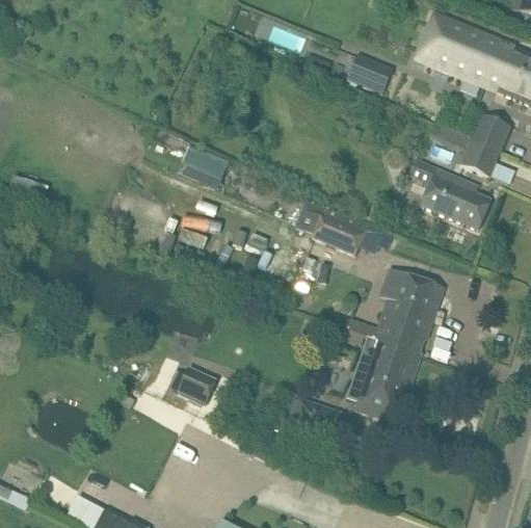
[(516,0),(514,6),(530,11),(530,0),(516,0)]
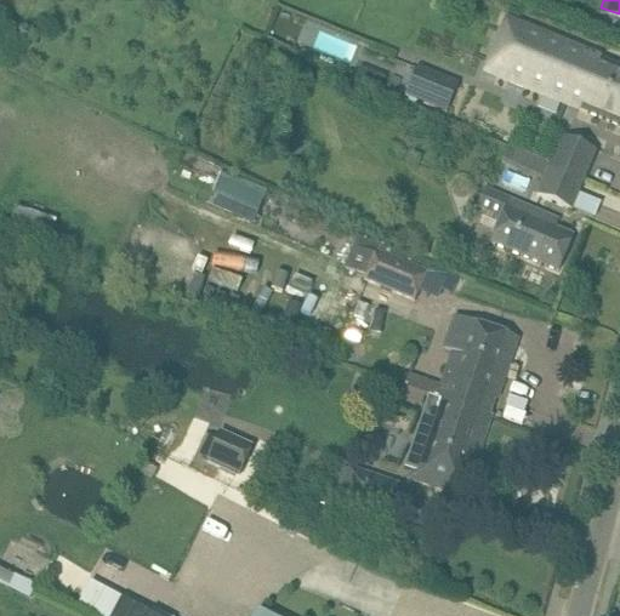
[(619,62),(527,24),(505,75),(619,123),(619,62)]
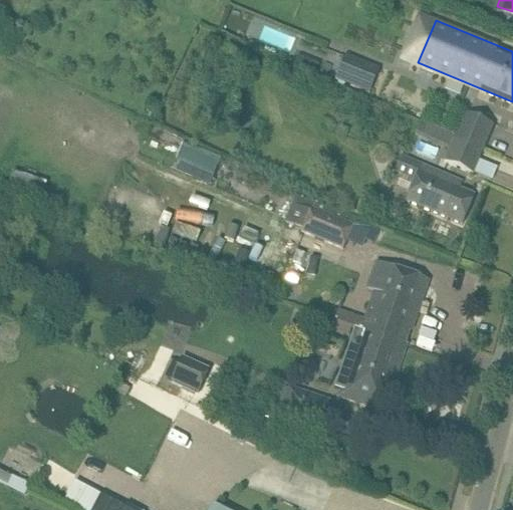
[(345,52),(336,75),(370,89),(379,66),(345,52)]
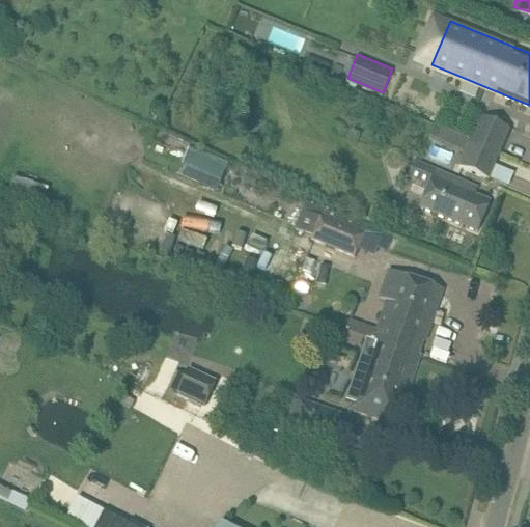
[(470,137),(500,150),(510,126),(480,113),(470,137)]
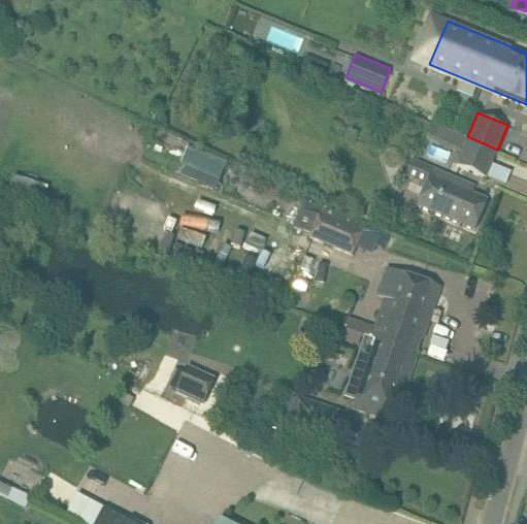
[(486,175),(496,152),(497,150),(467,136),(433,122),(428,134),(462,149),(456,163),(486,175)]
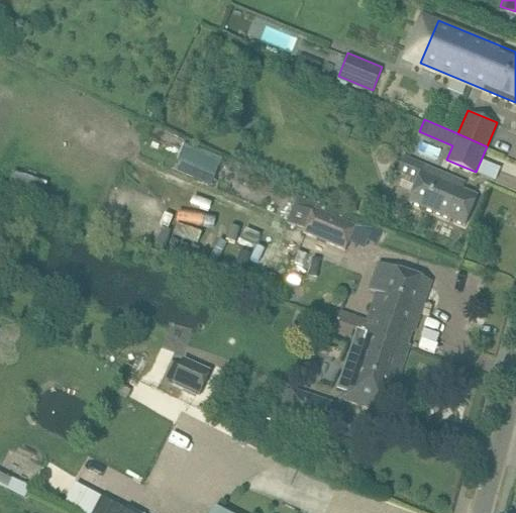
[(181,150),(175,168),(213,183),(223,158),(203,149),(185,142),(181,150)]
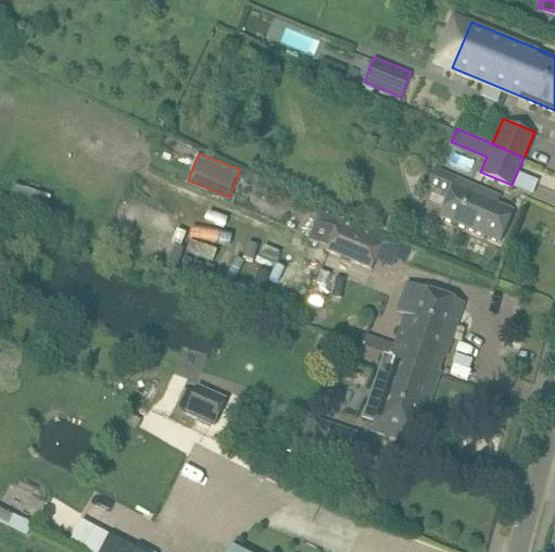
[(501,195),(480,186),(456,175),(433,166),(426,183),(449,192),(439,214),(501,240),(514,209),(497,201),(501,195)]
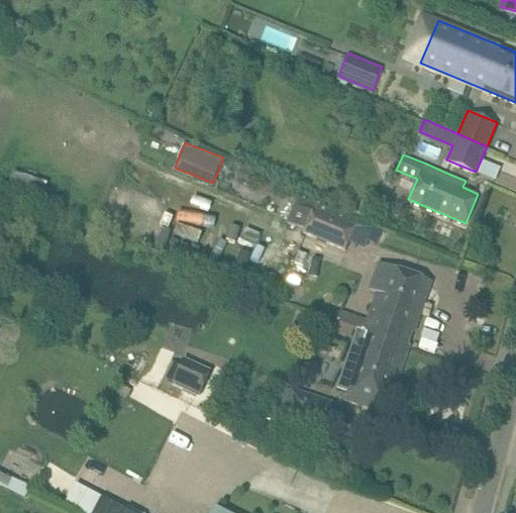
[(295,202),(287,220),(296,224),(304,205),(298,203),(295,202)]
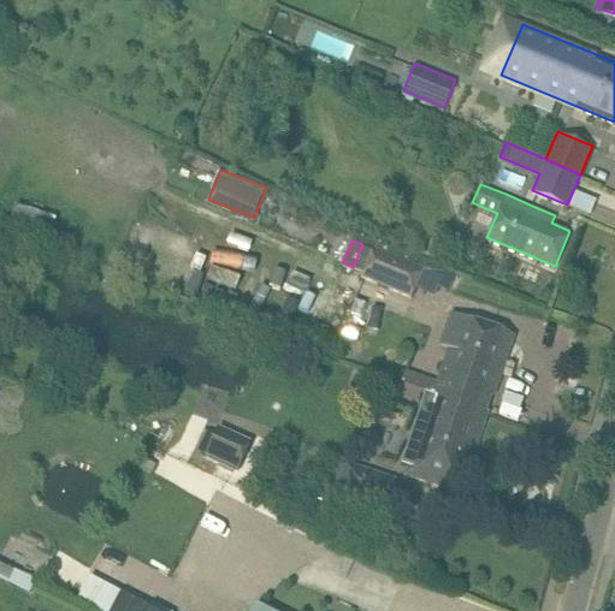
[(374,244),(362,274),(412,295),(424,266),(374,244)]
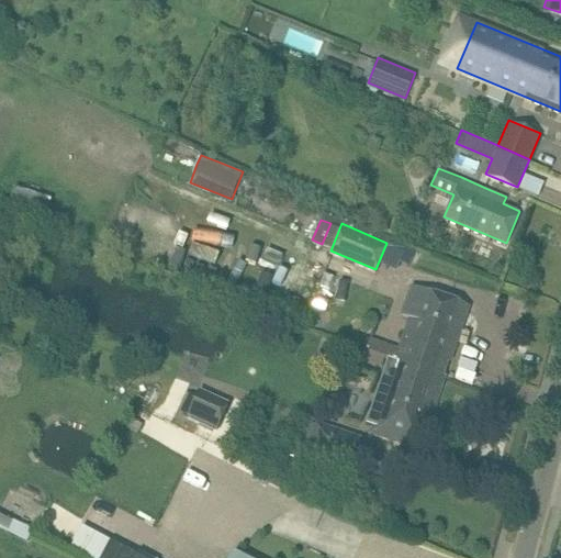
[(396,358),(445,375),(445,374),(442,372),(448,357),(450,358),(469,303),(412,285),(403,313),(411,315),(396,358)]
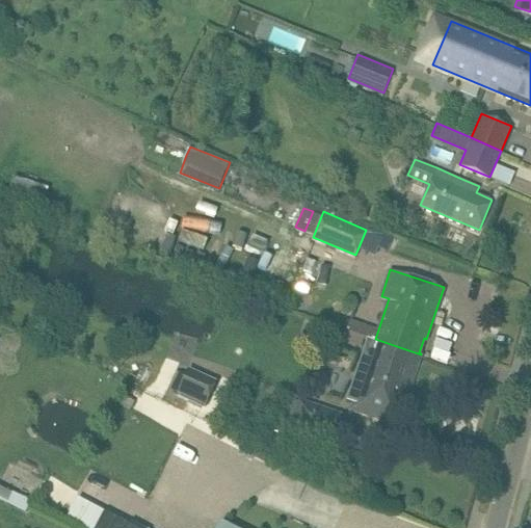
[(347,330),(344,339),(362,345),(365,336),(347,330)]
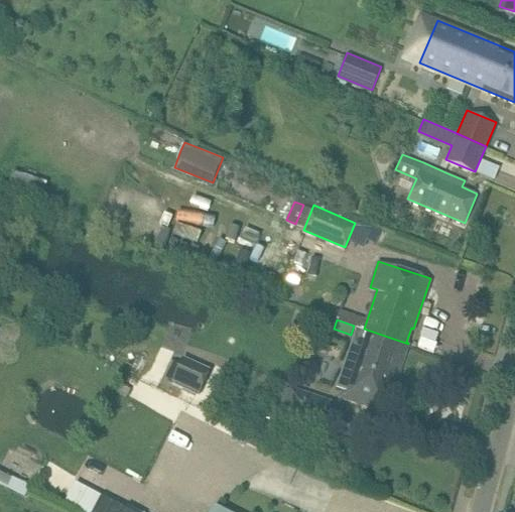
[(390,398),(408,344),(364,329),(341,395),(359,401),(378,408),(382,395),(390,398)]
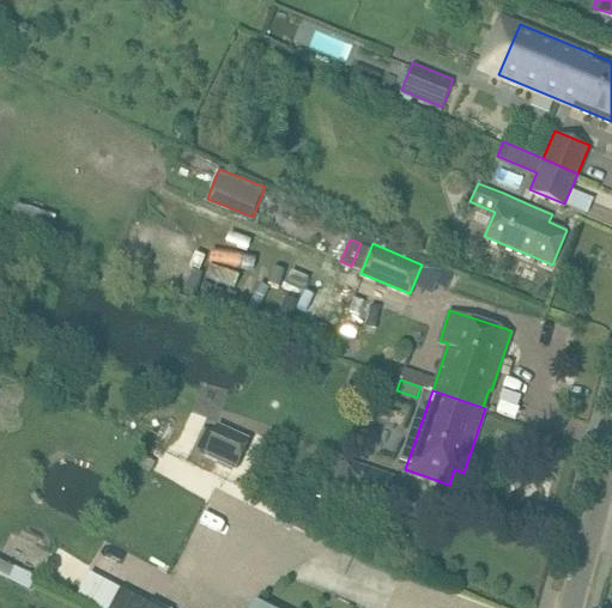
[(206,426),(198,445),(238,464),(247,444),(206,426)]
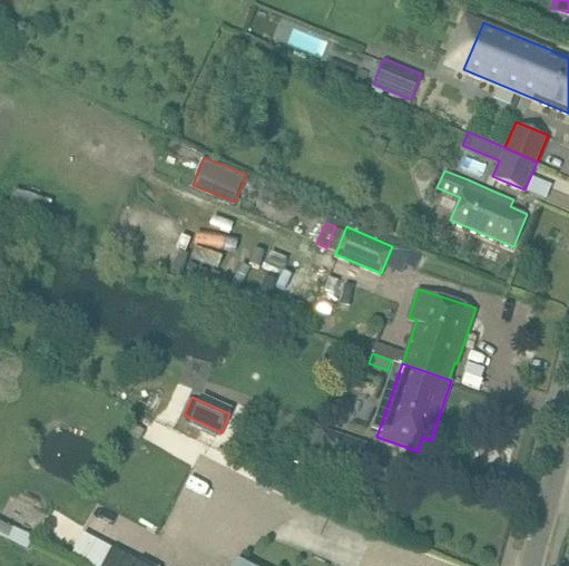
[(359,471),(369,441),(322,426),(321,428),(316,427),(307,451),(312,454),(312,455),(359,471)]
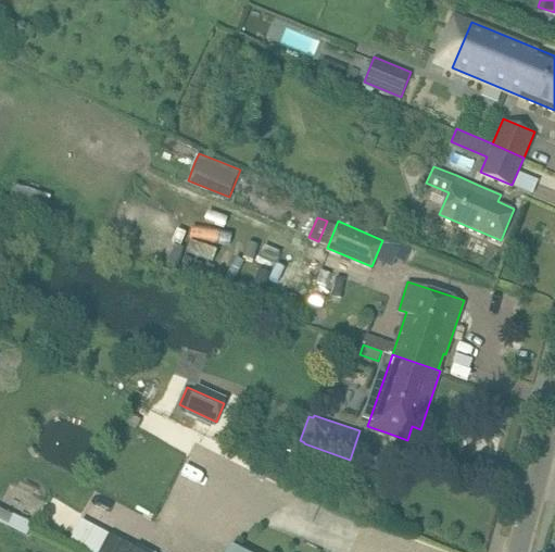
[(264,478),(270,465),(257,458),(251,472),(264,478)]
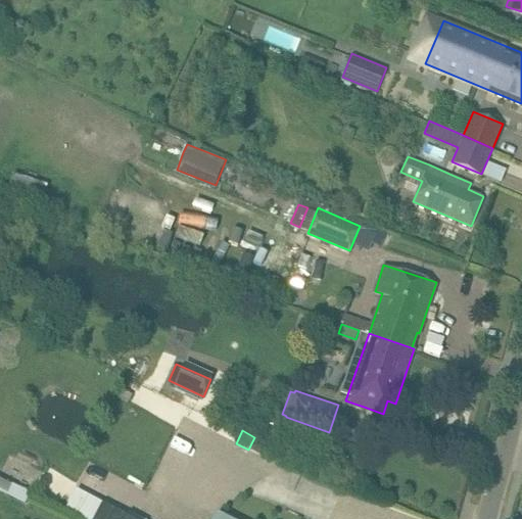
[(11,481),(0,475),(0,487),(7,490),(11,481)]
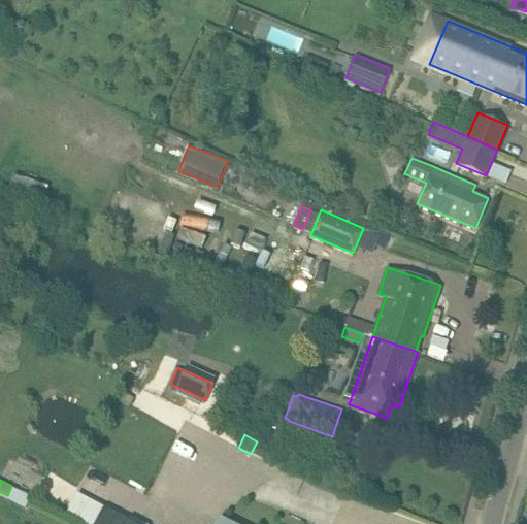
[(141,523),(103,504),(93,523),(141,523)]
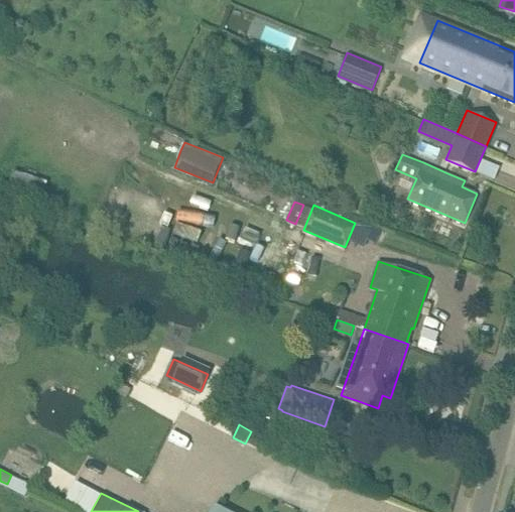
[(232,511),(215,503),(210,511),(232,511)]
